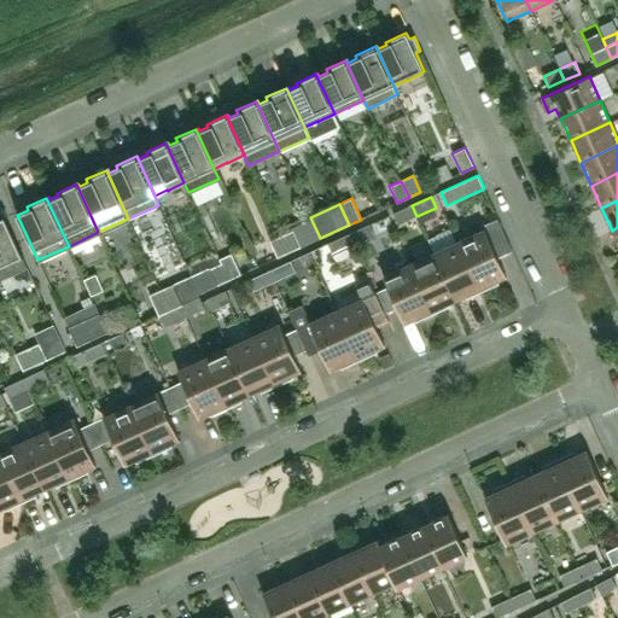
[(417,216),(412,205),(394,214),(398,225),(417,216)]
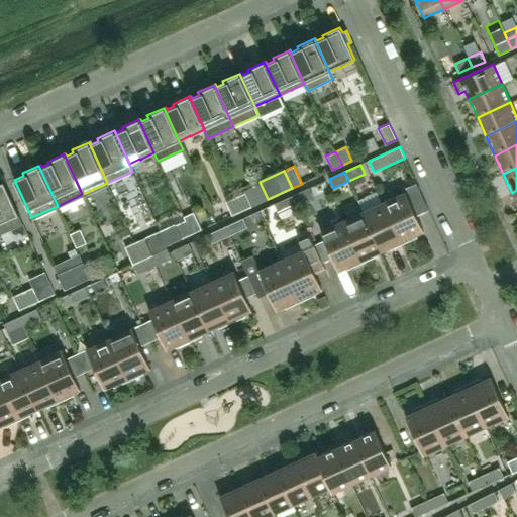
[(19,214),(3,182),(0,183),(0,222),(3,221),(4,222),(5,221),(19,214)]
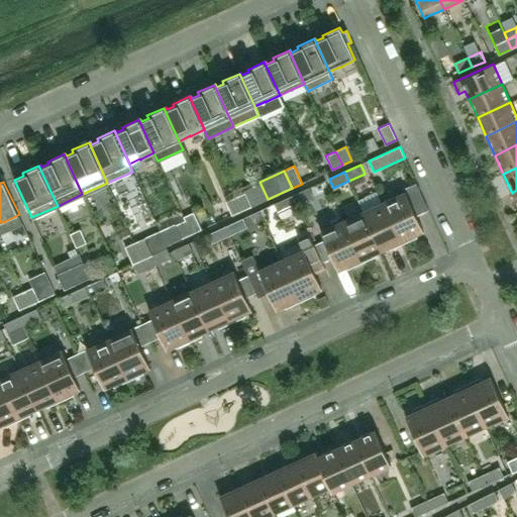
[(313,197),(309,188),(292,196),(296,205),(313,197)]
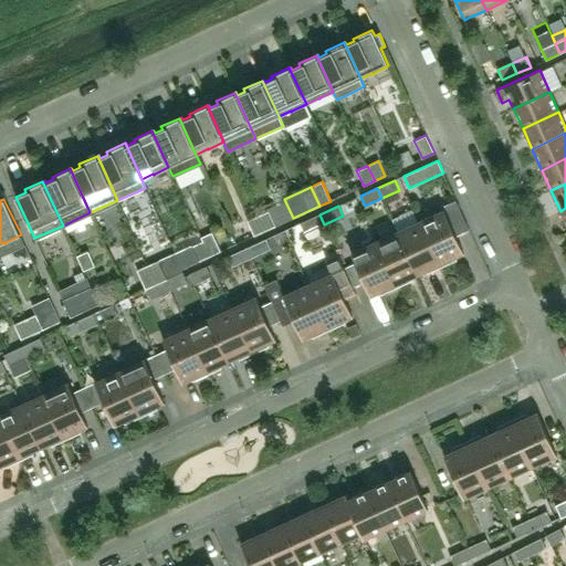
[(463,253),(443,210),(419,221),(440,268),(457,260),(454,257),(463,253)]
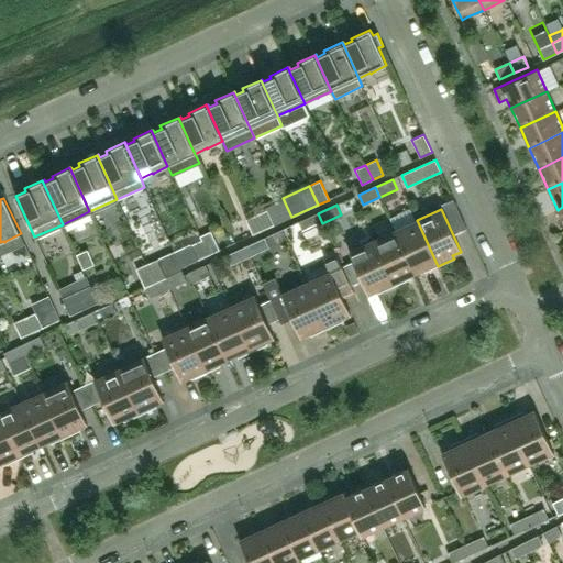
[(274,224),(267,210),(256,214),(264,230),(274,224)]
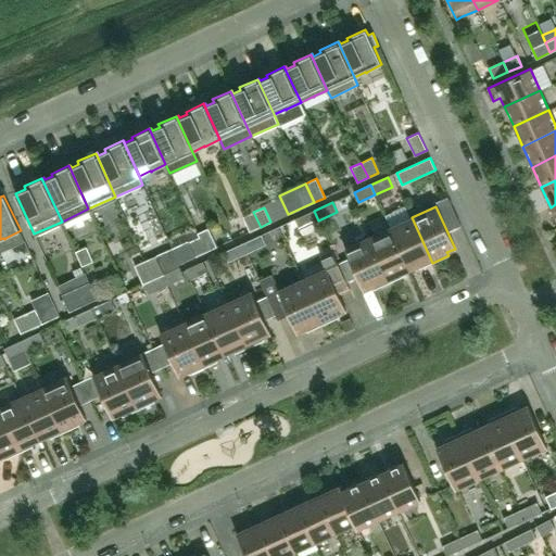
[(318,220),(314,211),(294,219),(300,229),(318,220)]
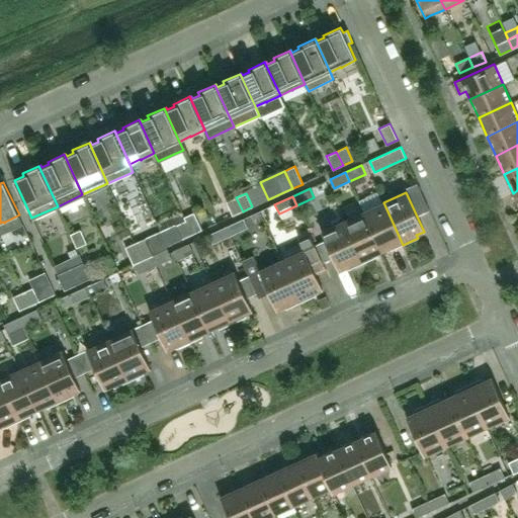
[(243,211),(236,197),(226,202),(233,216),(243,211)]
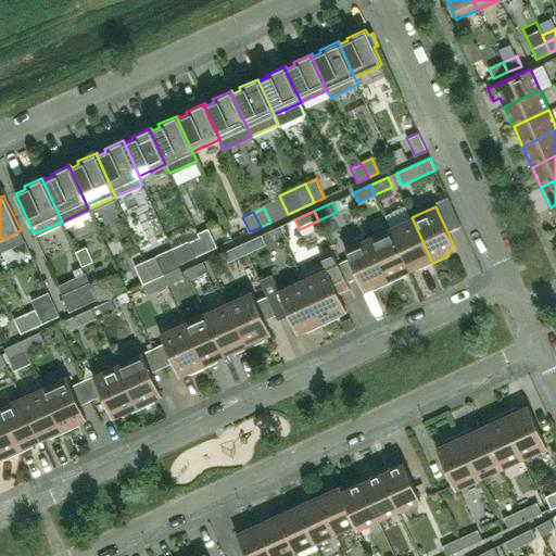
[(432,263),(412,217),(390,227),(409,269),(418,265),(420,268),(432,263)]
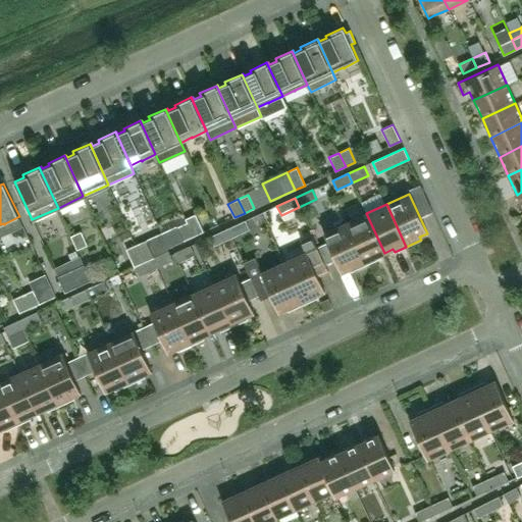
[(384,253),(366,213),(347,222),(366,265),(377,260),(376,257),(384,253)]
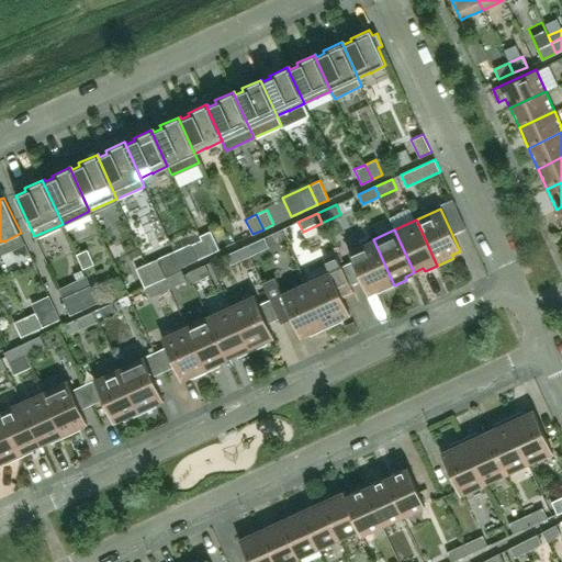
[(218,249),(210,231),(199,236),(201,239),(208,255),(218,249)]
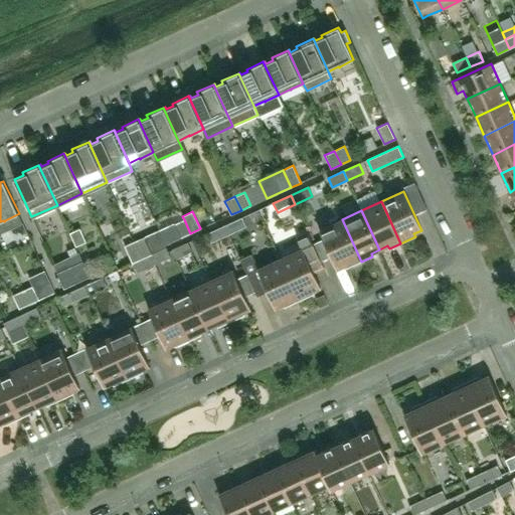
[(246,226),(242,217),(224,225),(229,234),(246,226)]
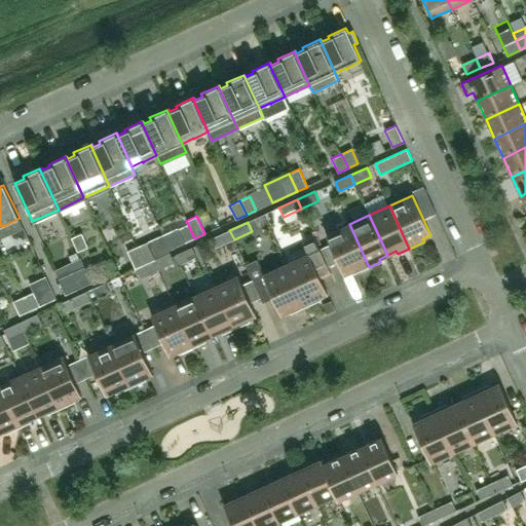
[(194,238),(188,224),(179,229),(178,227),(161,235),(168,251),(194,238)]
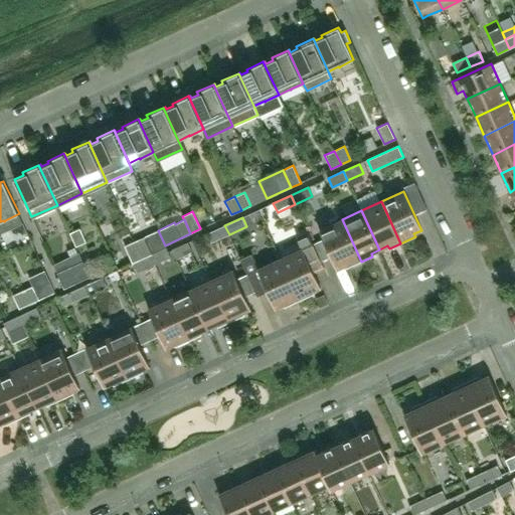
[(361,262),(342,219),(319,230),(337,270),(345,266),(346,269),(361,262)]
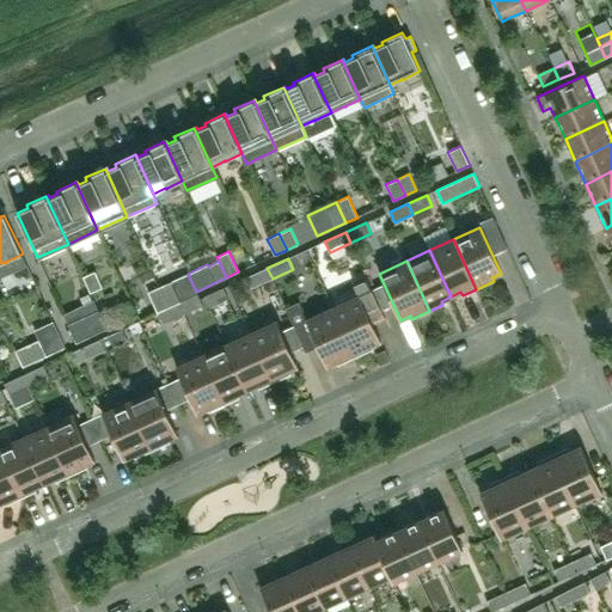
[(273,279),(267,268),(246,277),(251,288),(273,279)]
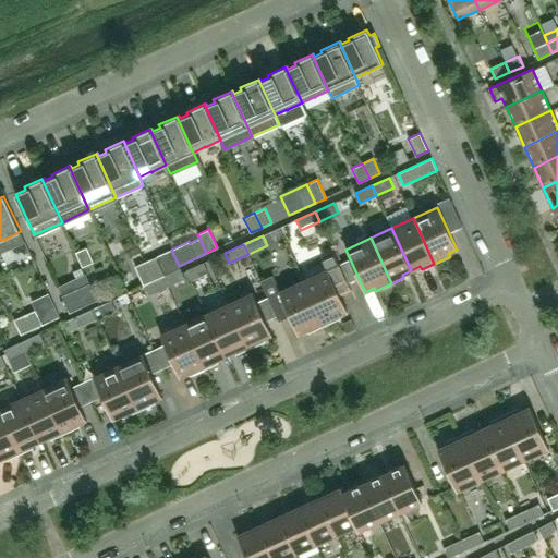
[(94,263),(87,247),(76,252),(83,267),(94,263)]
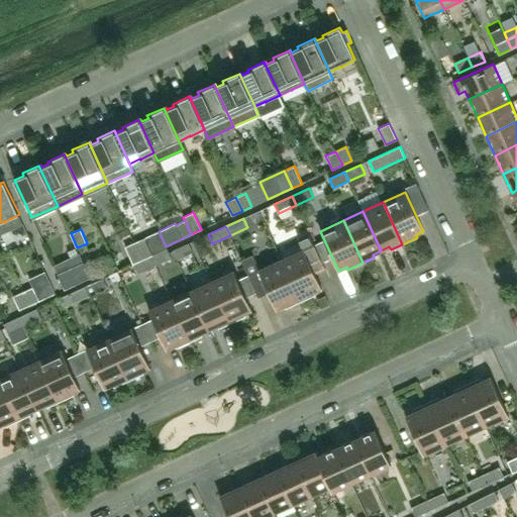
[(144,237),(134,242),(142,260),(167,248),(166,246),(159,231),(144,237)]
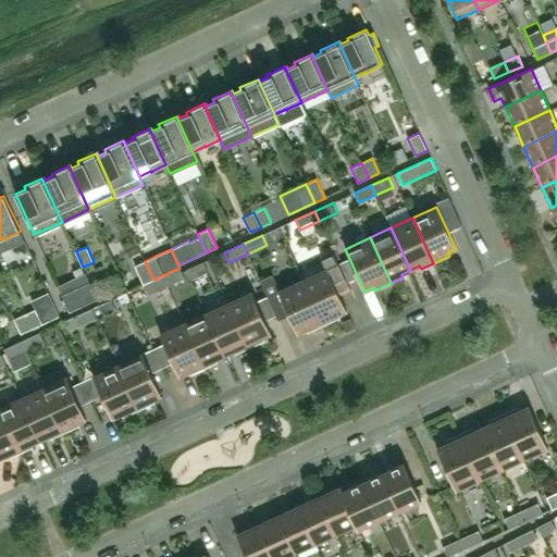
[(276,252),(265,258),(273,273),(284,267),(276,252)]
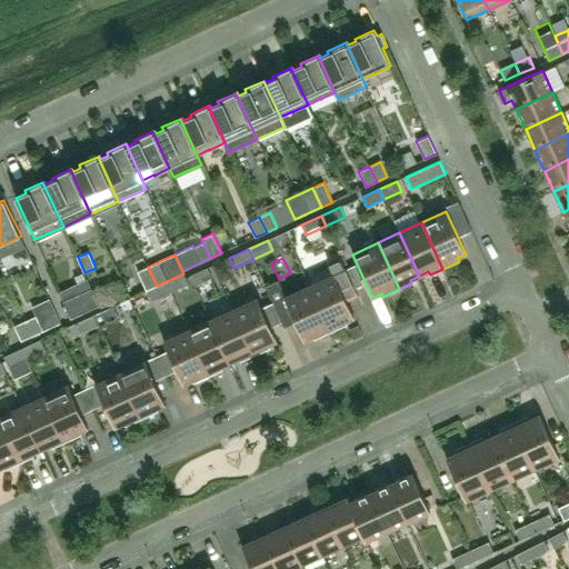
[(355,318),(347,301),(358,296),(341,259),(329,265),(333,275),(309,286),(330,332),(347,325),(346,321),(355,318)]
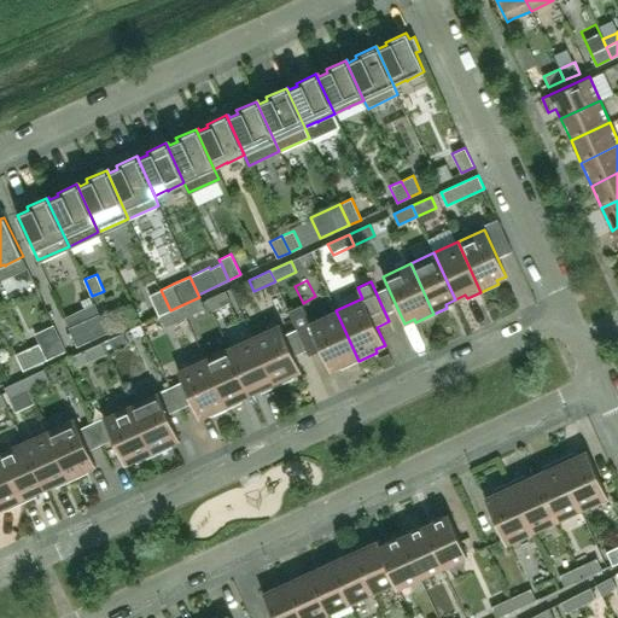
[(159,316),(170,310),(161,290),(150,295),(159,316)]
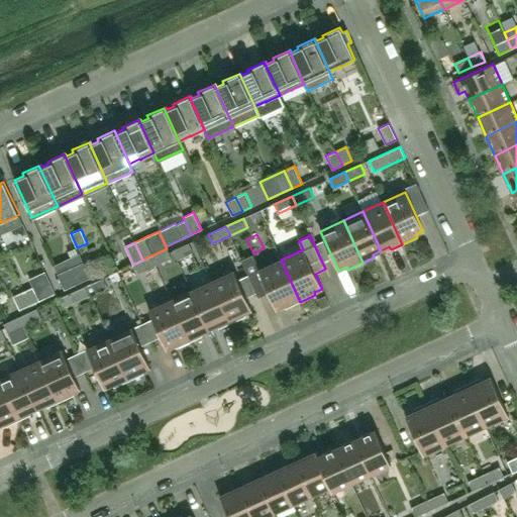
[(193,252),(189,243),(173,250),(177,260),(193,252)]
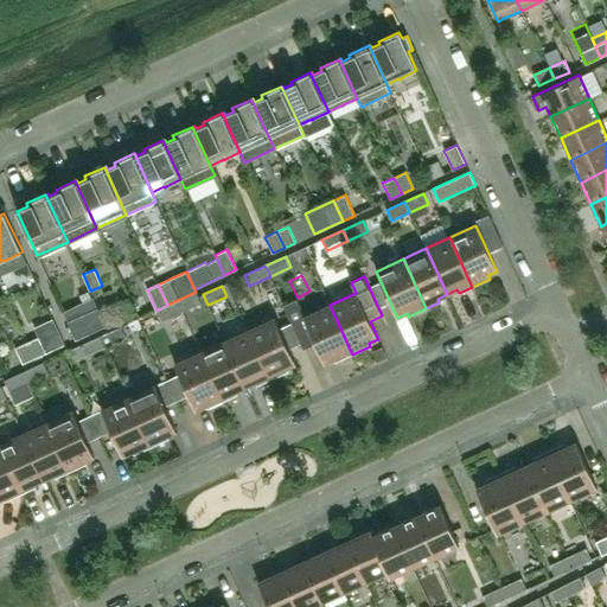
[(196,292),(178,300),(183,312),(200,302),(196,292)]
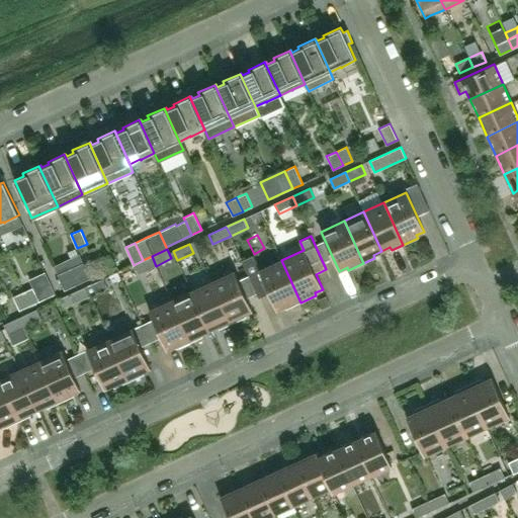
[(54,266),(65,289),(91,277),(79,253),(54,266)]
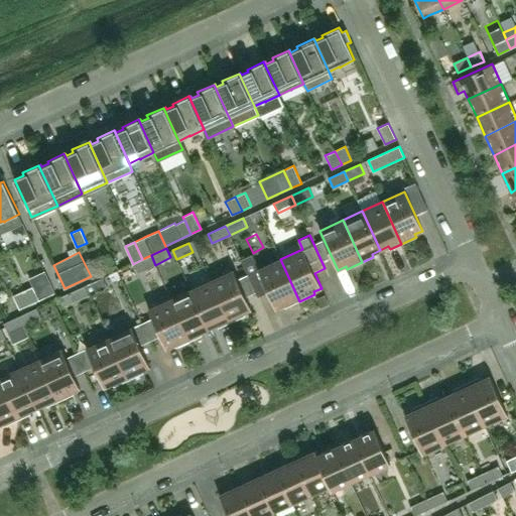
[(138,273),(155,265),(151,255),(133,263),(138,273)]
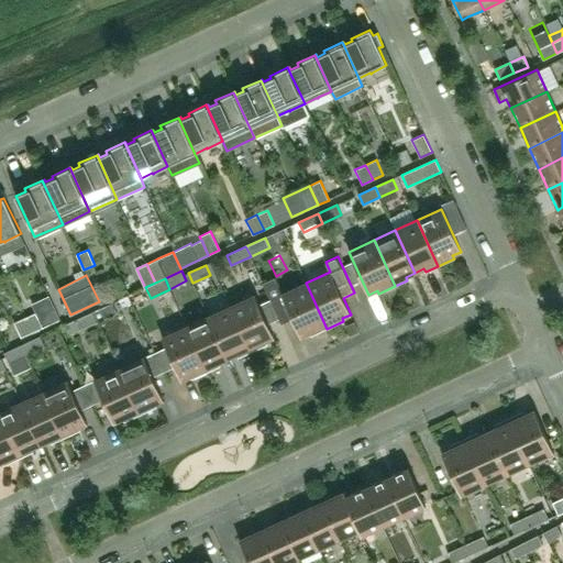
[(282,323),(293,319),(301,337),(309,333),(311,337),(327,329),(306,283),(283,294),(275,278),(263,284),(271,300),(278,319),(282,323)]
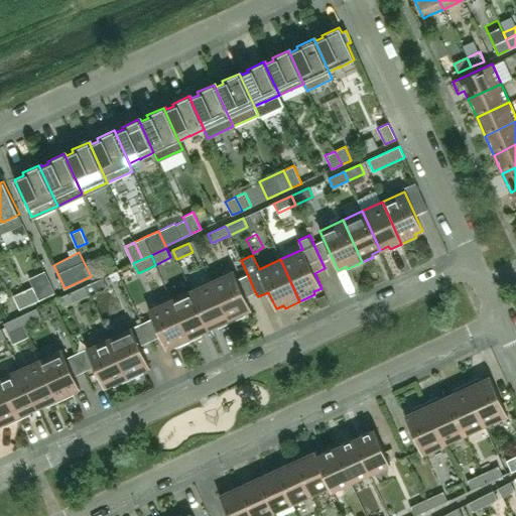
[(238,279),(233,270),(211,281),(230,323),(245,316),(243,313),(251,309),(245,296),(238,279)]
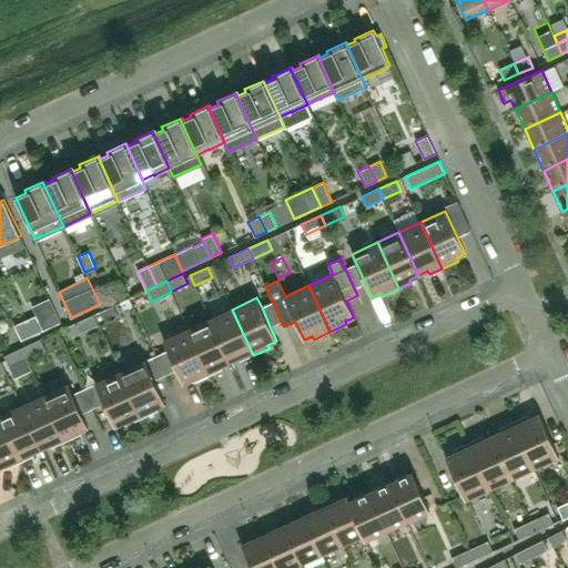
[(273,303),(262,307),(270,326),(281,322),(273,303)]
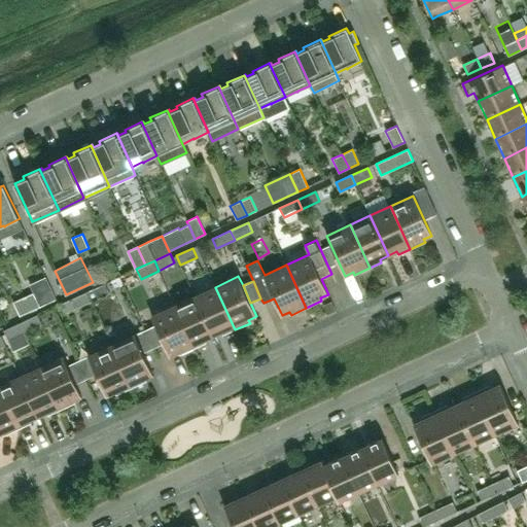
[(109,293),(105,284),(86,291),(92,302),(109,293)]
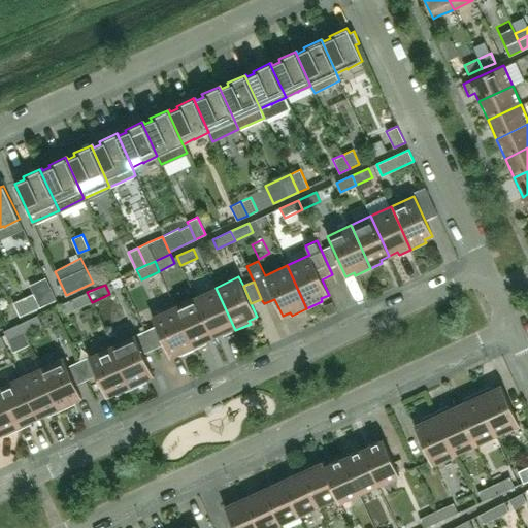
[(235,330),(216,288),(195,297),(213,336),(222,333),(224,336),(235,330)]
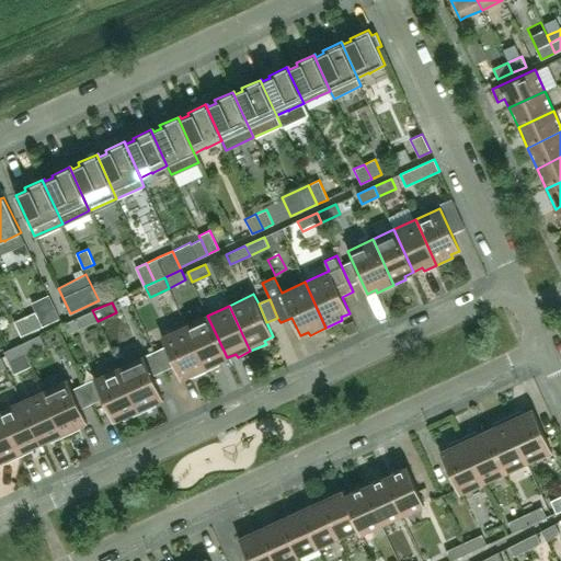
[(98,321),(92,310),(73,319),(78,330),(98,321)]
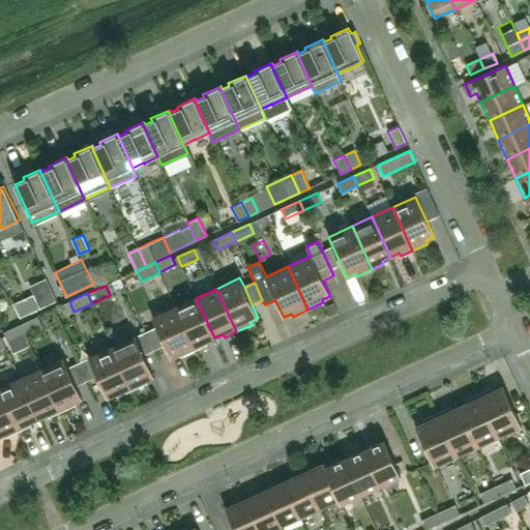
[(40,308),(33,294),(24,299),(30,313),(40,308)]
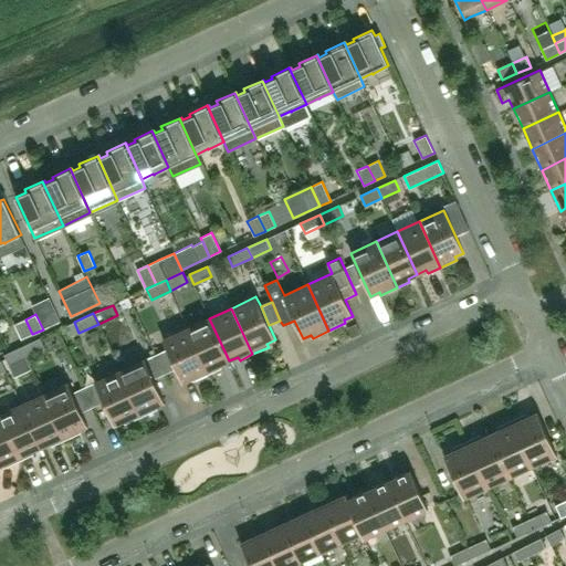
[(229,360),(209,318),(188,328),(209,374),(221,368),(220,365),(229,360)]
